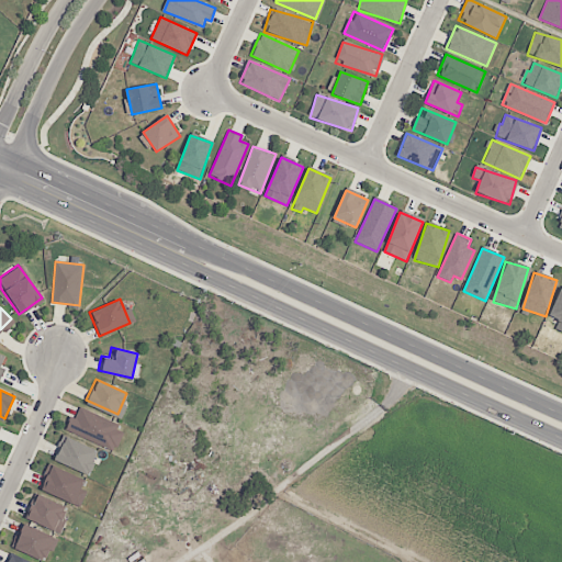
[(66,429),(77,405),(119,424),(108,448),(66,429)]
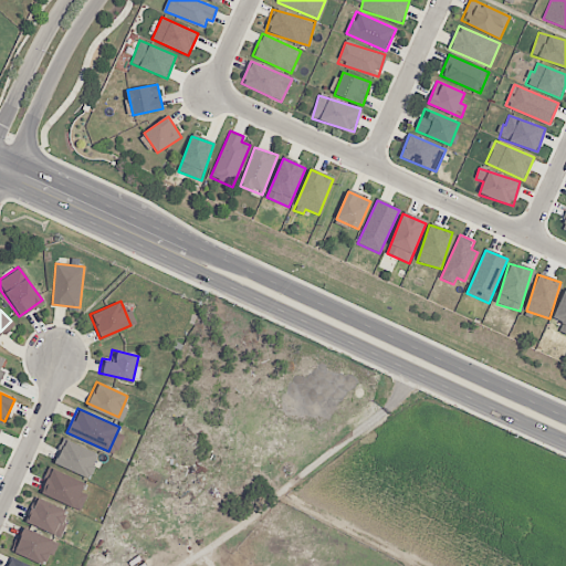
[(53,461),(64,437),(101,452),(90,477),(53,461)]
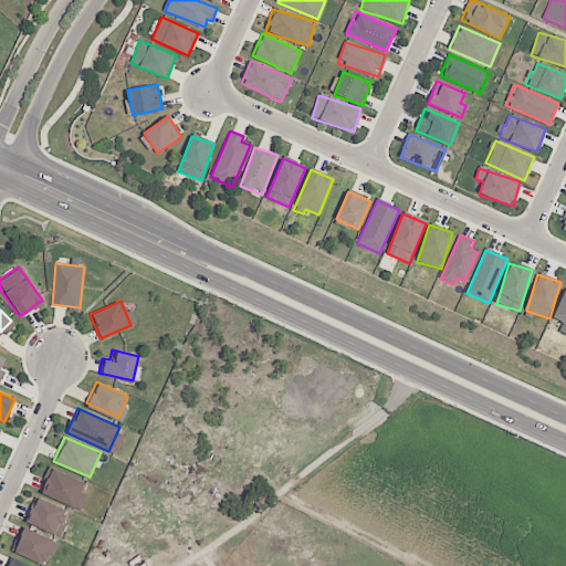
[(38,491),(50,465),(84,481),(73,506),(38,491)]
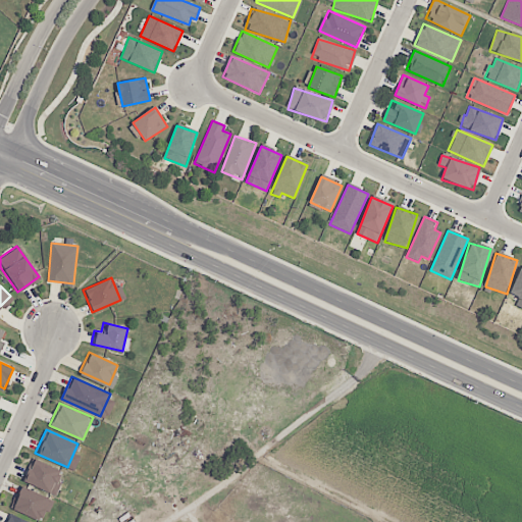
[(22,480),(33,457),(62,470),(51,493),(22,480)]
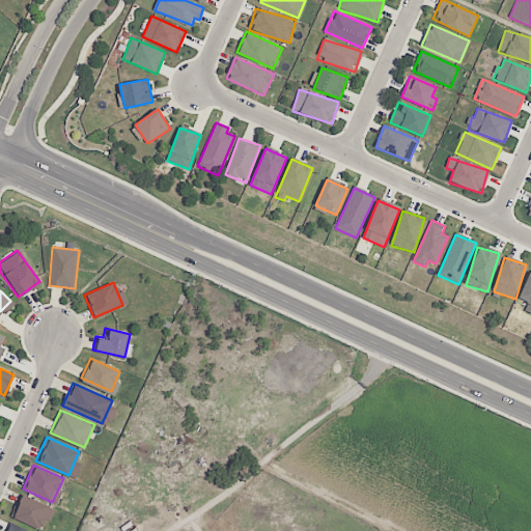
[(11,515),(22,495),(47,506),(37,527),(11,515)]
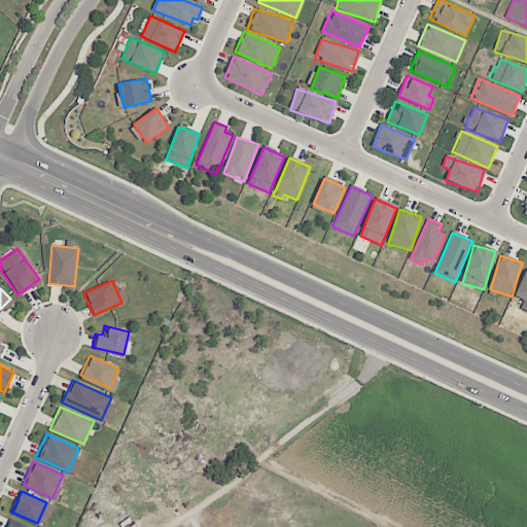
[(4,526),(9,518),(29,526),(4,526)]
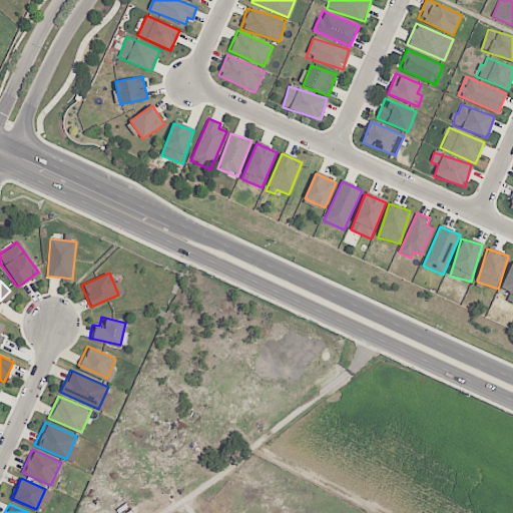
All buildings are outlined.
